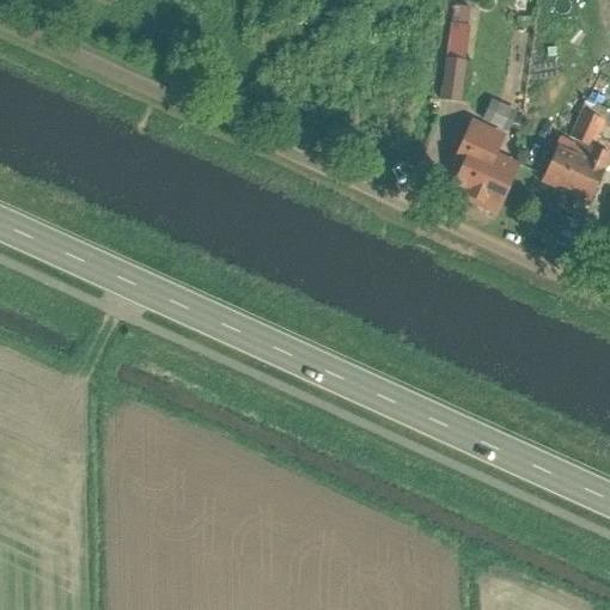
[(457,4),(445,98),(461,101),(473,6),(457,4)]
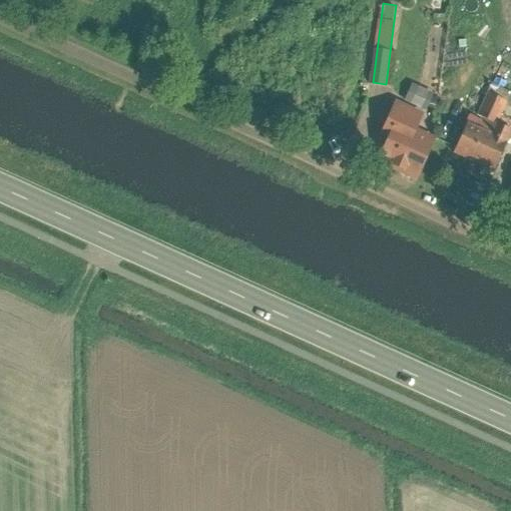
[(411,102),(428,105),(431,87),(414,84),(411,102)]
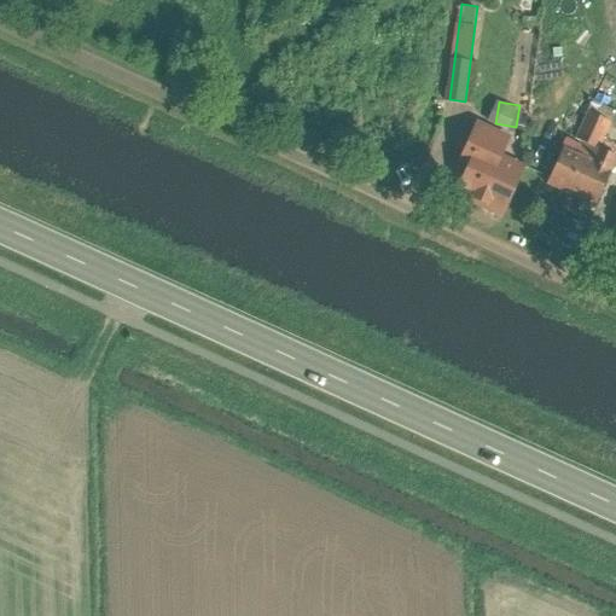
[(590,109),(579,133),(602,143),(612,120),(590,109)]
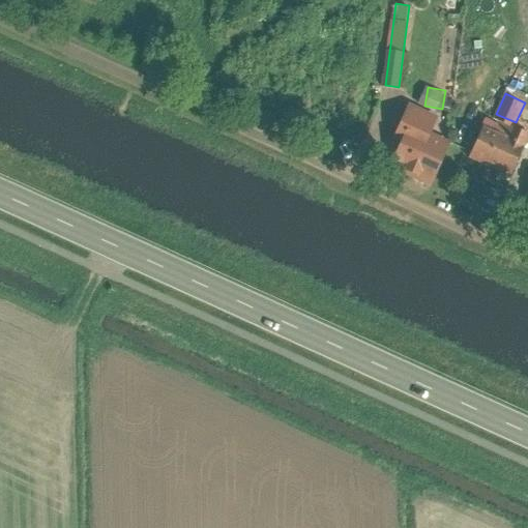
[(408,100),(396,129),(427,144),(432,132),(439,114),(408,100)]
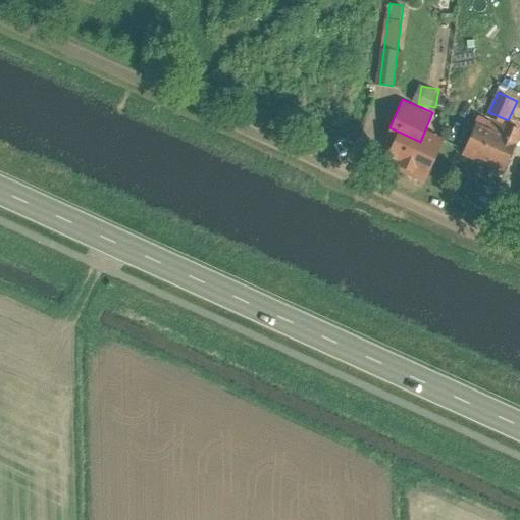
[(498,131),(474,120),(462,152),(504,172),(519,139),(519,125),(503,118),(498,131)]
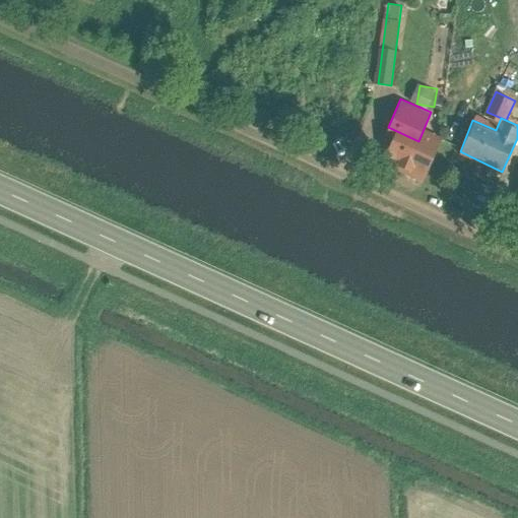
[(418,141),(397,132),(383,164),(425,182),(444,138),(424,129),(418,141)]
